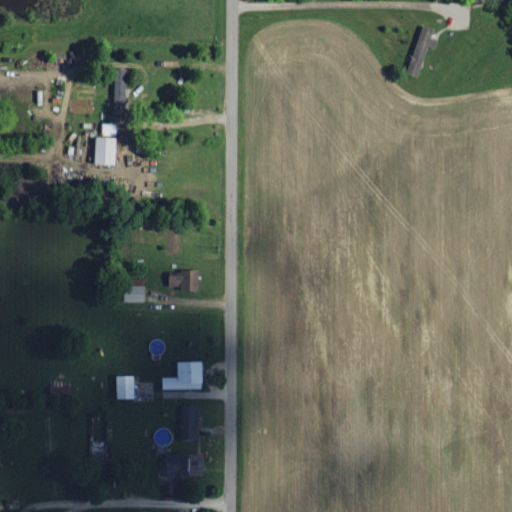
[(435,49),(438,42),(432,39),(435,30),(423,26),(406,74),(417,78),(429,47),(435,49)]
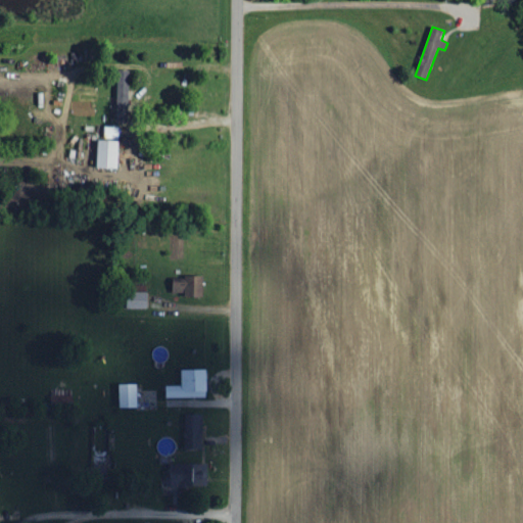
[(117,124),(132,124),(130,70),(115,72),(117,124)]
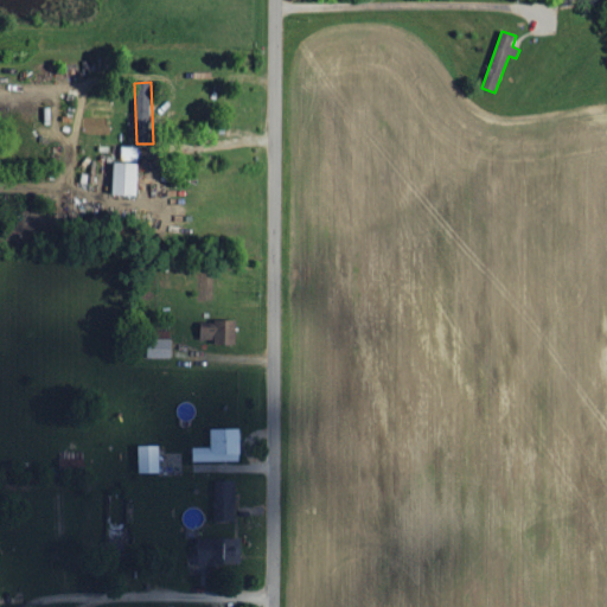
[(139,163),(139,147),(121,147),(122,164),(139,163)]
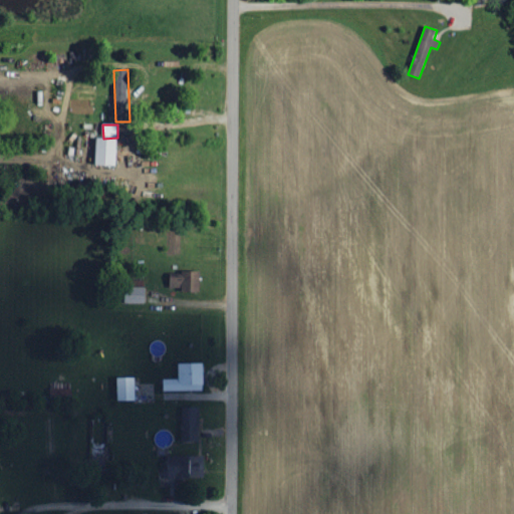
[(96,166),(117,167),(118,140),(96,139),(96,166)]
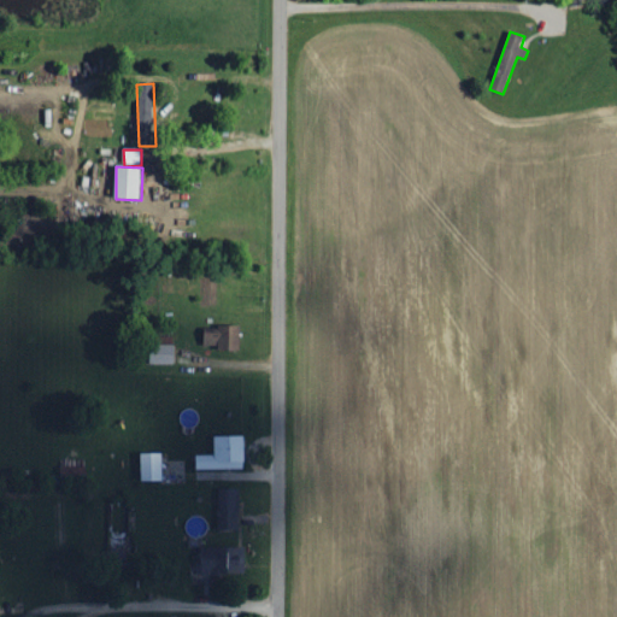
[(241,328),(205,327),(204,345),(218,346),(218,351),(240,351),(241,328)]
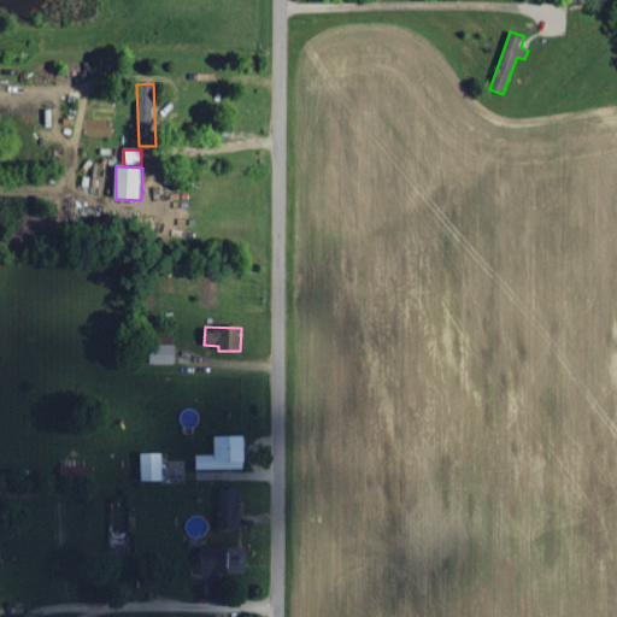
[(175,346),(153,346),(153,365),(175,364),(175,346)]
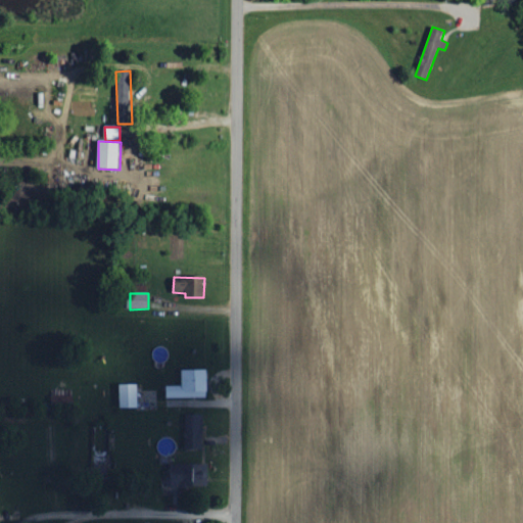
[(182,369),(183,385),(167,385),(167,397),(208,397),(208,369),(182,369)]
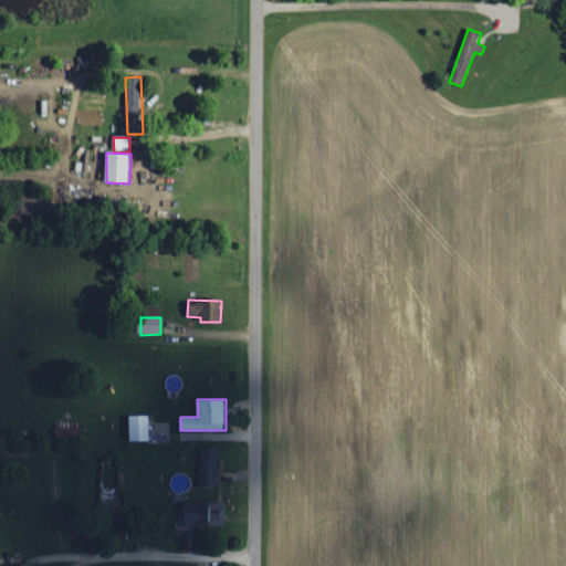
[(150,415),(130,416),(130,441),(150,440),(150,415)]
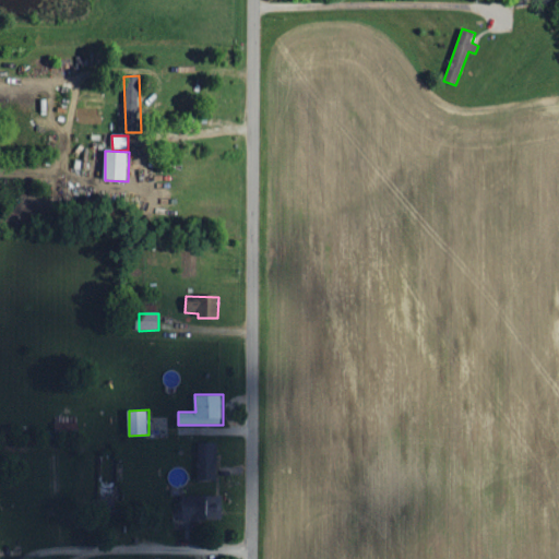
[(198,479),(217,479),(217,442),(198,442),(198,479)]
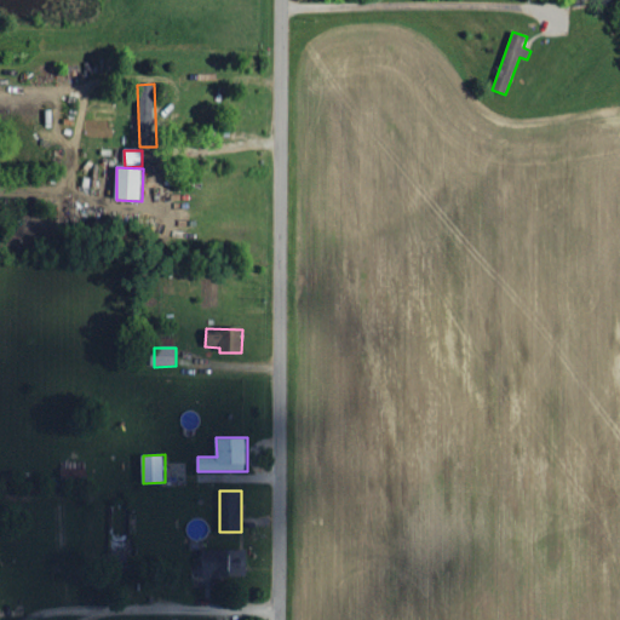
[(246,577),(247,549),(204,547),(202,577),(246,577)]
